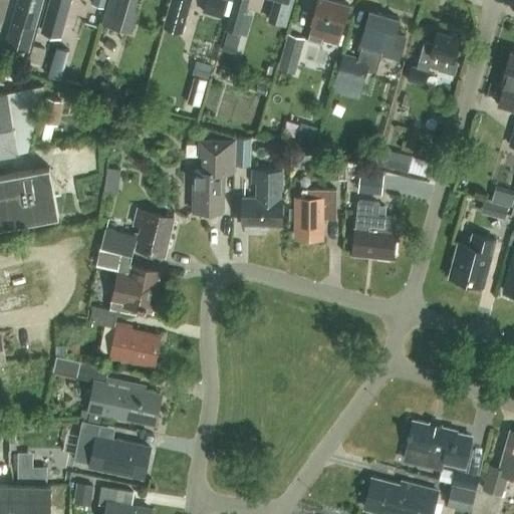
[(43,0),(17,0),(12,21),(36,27),(43,0)]
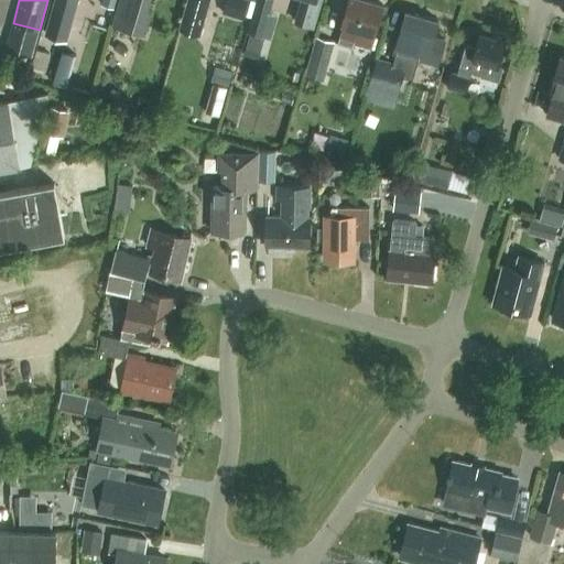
[(68,42),(79,0),(54,0),(45,35),(68,42)]
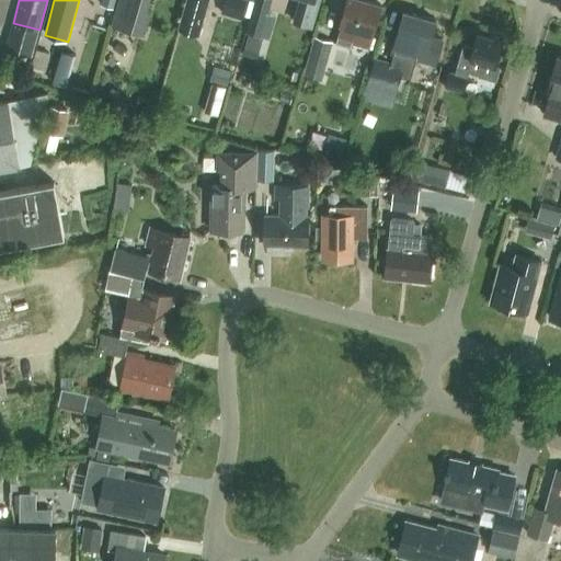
[(117,0),(111,24),(145,34),(151,13),(147,12),(149,0),(117,0)]
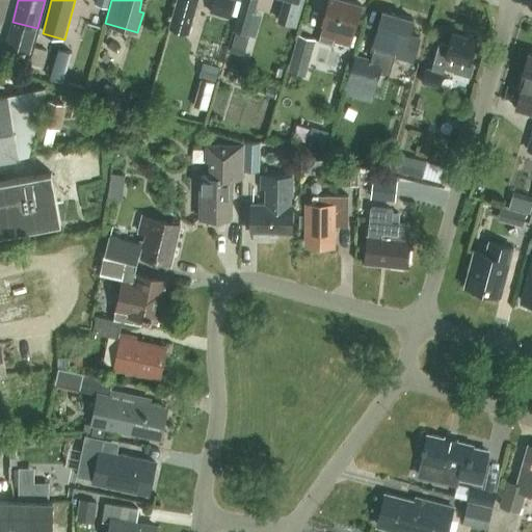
[(187,32),(195,0),(175,0),(167,27),(187,32)]
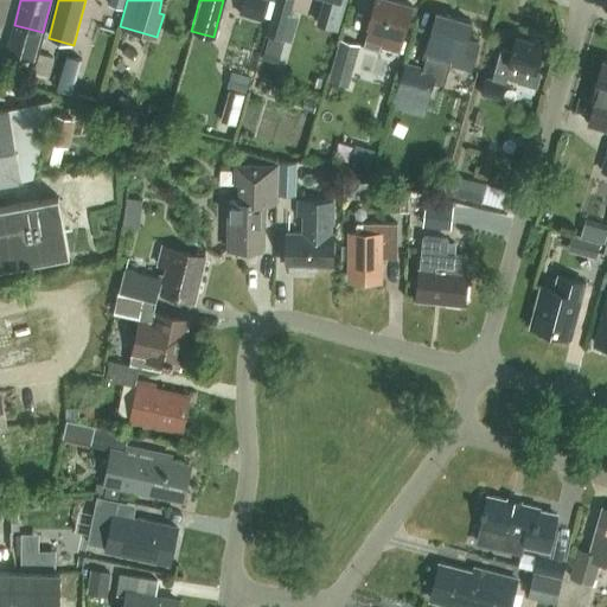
[(267,0),(242,0),(240,13),(262,19),(267,0)]
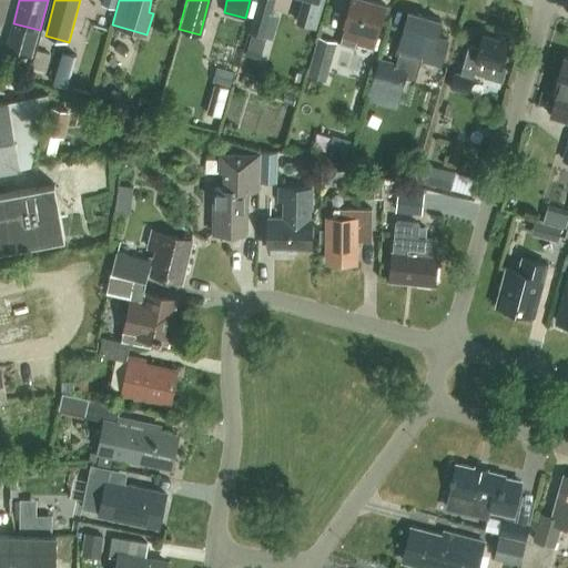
[(264,36),(273,0),(257,0),(249,32),(264,36)]
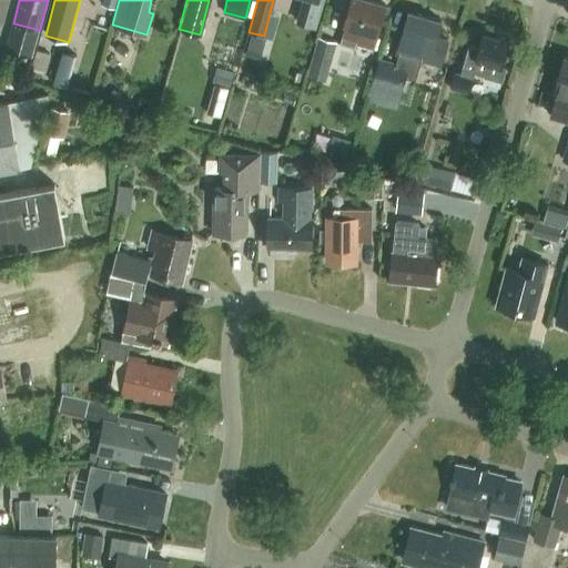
[(303,0),(297,21),(314,27),(322,0),(303,0)]
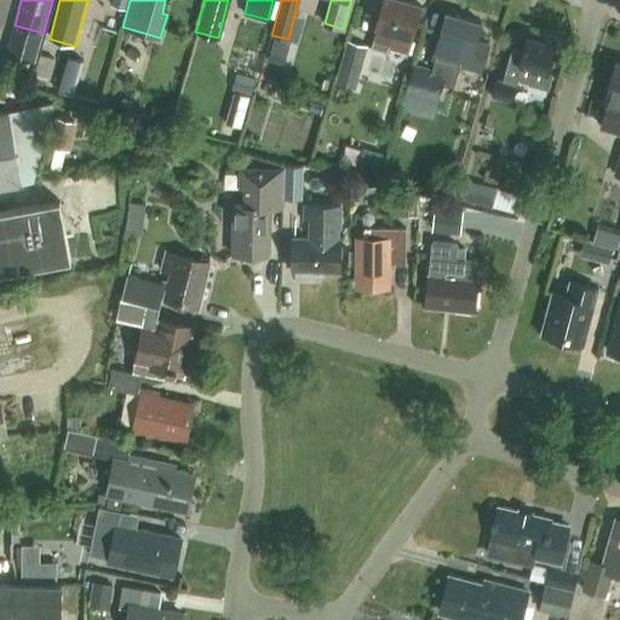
[(406,52),(411,36),(419,6),(400,0),(382,0),(375,24),(378,26),(371,47),(386,52),(388,46),(406,52)]
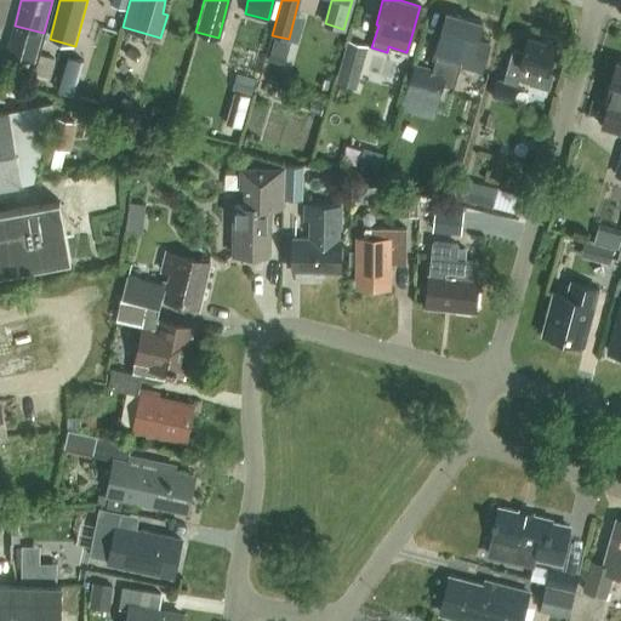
[(408,87),(439,96),(444,81),(454,85),(459,67),(480,73),(489,45),(477,41),(482,23),(446,12),(432,58),(436,60),(433,69),(415,64),(408,87)]
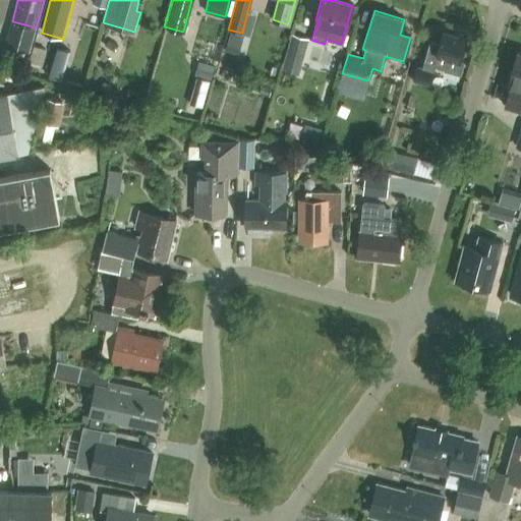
[(467,37),(442,30),(439,43),(430,41),(423,66),(418,65),(414,77),(430,82),(436,65),(445,67),(445,69),(461,73),(465,60),(461,59),(467,37)]
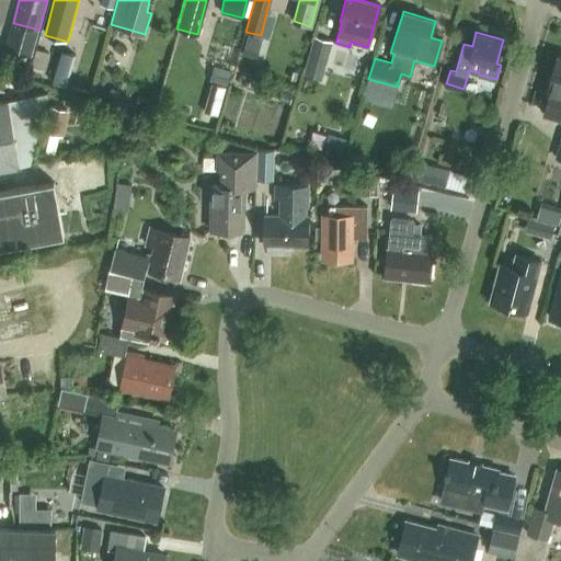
[(262,36),(248,33),(242,54),(256,58),(262,36)]
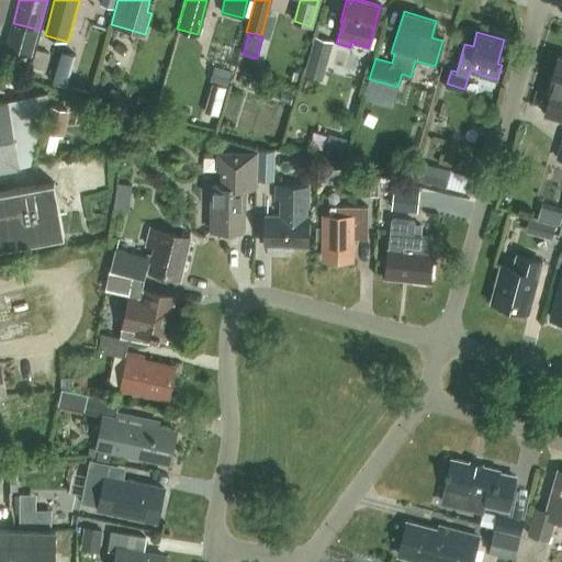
[(321,80),(332,41),(315,36),(304,75),(321,80)]
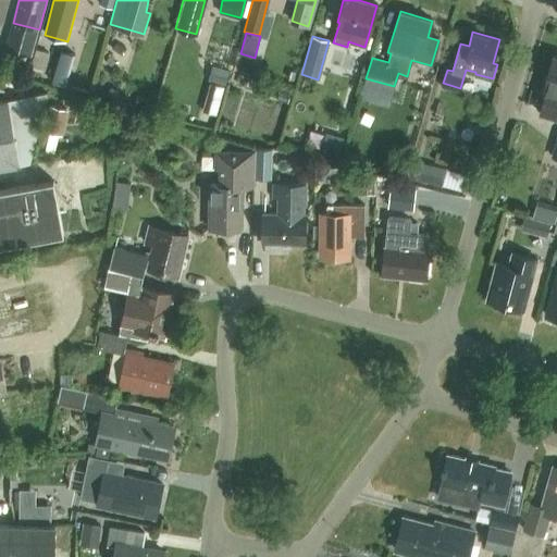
[(36,48),(31,66),(44,70),(49,52),(36,48)]
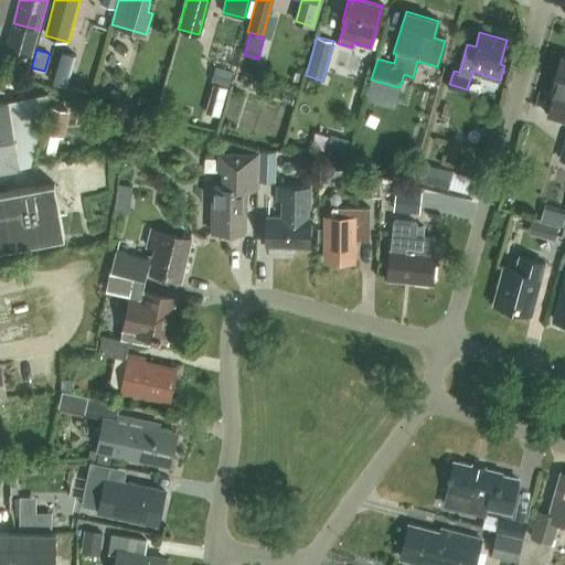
[(76,54),(62,50),(52,82),(66,86),(76,54)]
